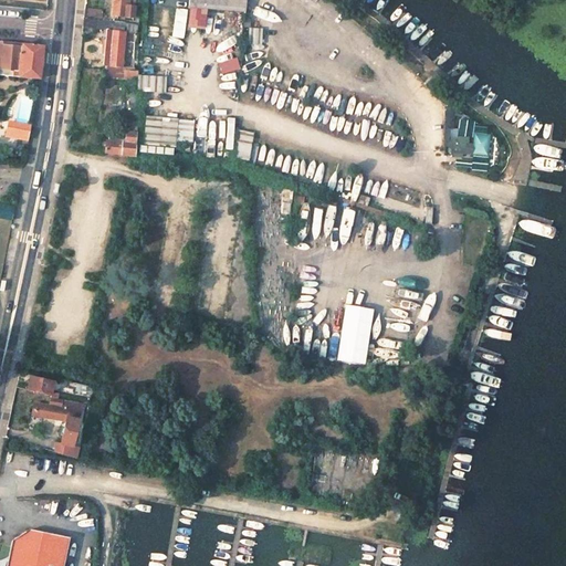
[(114,0),(113,16),(134,18),(135,6),(127,6),(127,0),(114,0)]
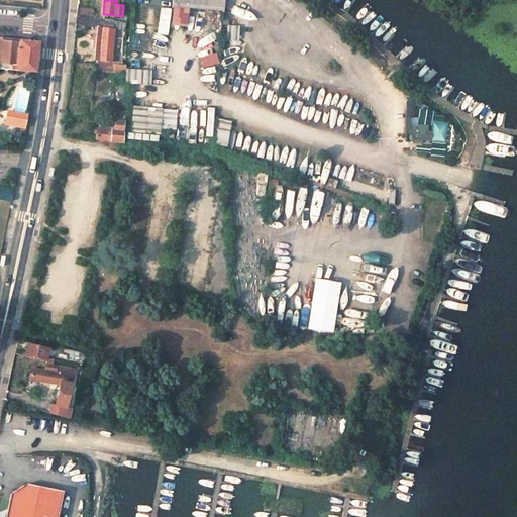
[(77,6),(76,16),(93,18),(94,8),(77,6)]
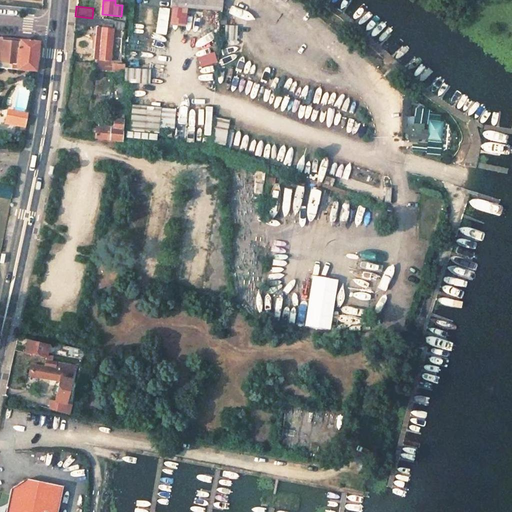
[(166,34),(166,8),(155,8),(155,34),(166,34)]
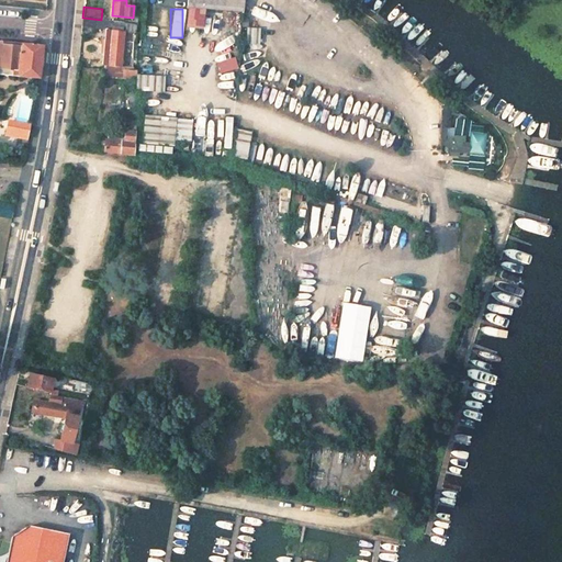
[(203,10),(187,9),(186,27),(202,29),(203,10)]
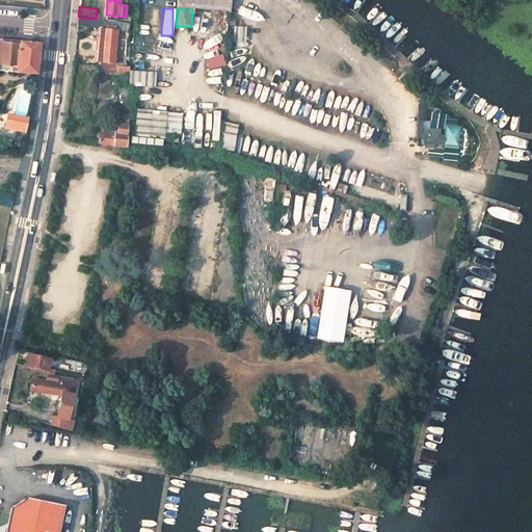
[(231,27),(241,28),(242,12),(232,11),(231,27)]
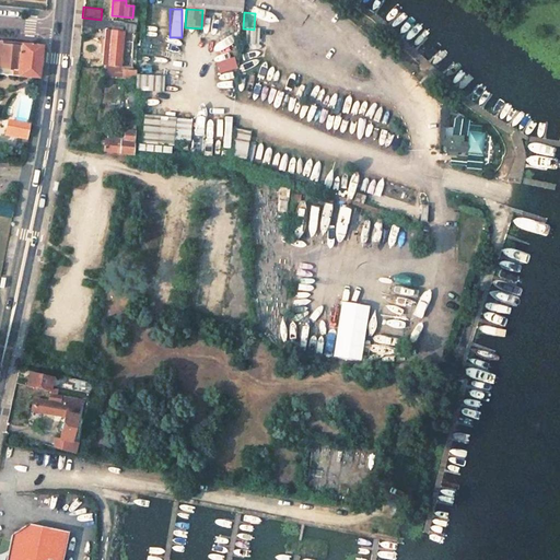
[(82,18),(81,27),(105,30),(102,63),(120,66),(124,32),(135,34),(136,24),(82,18)]
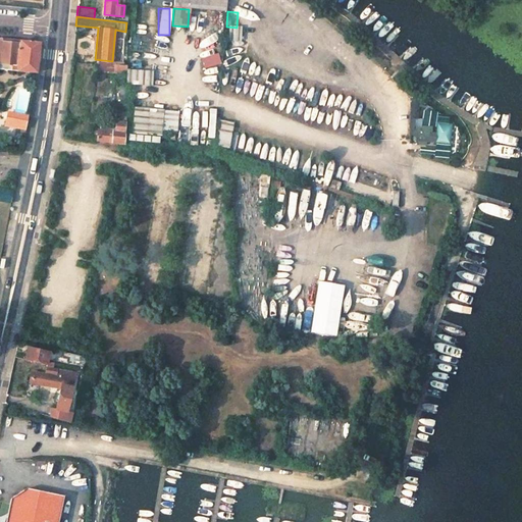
[(202,29),(217,30),(218,16),(203,16),(202,29)]
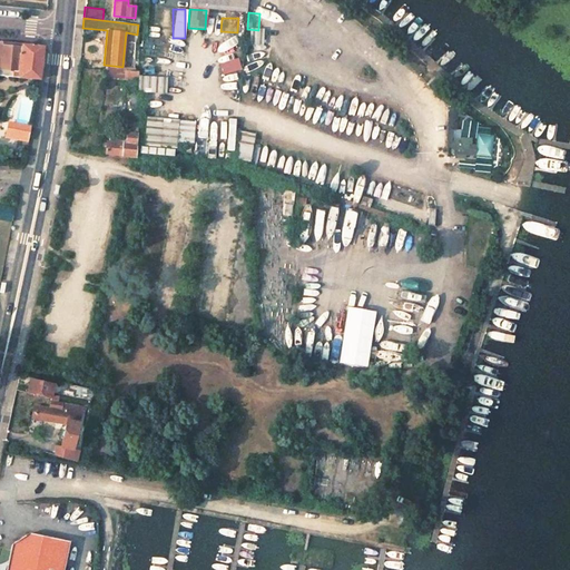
[(263,48),(265,30),(255,30),(253,47),(263,48)]
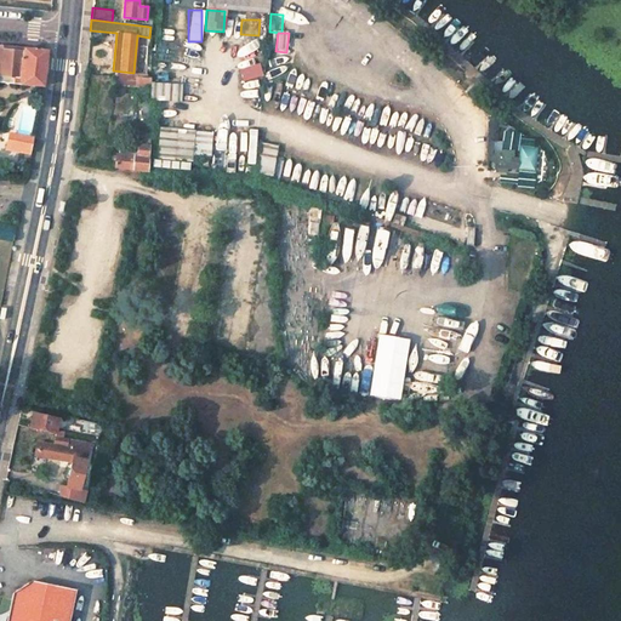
[(1,56),(0,74),(0,81),(43,85),(47,51),(23,49),(23,51),(3,49),(1,56)]
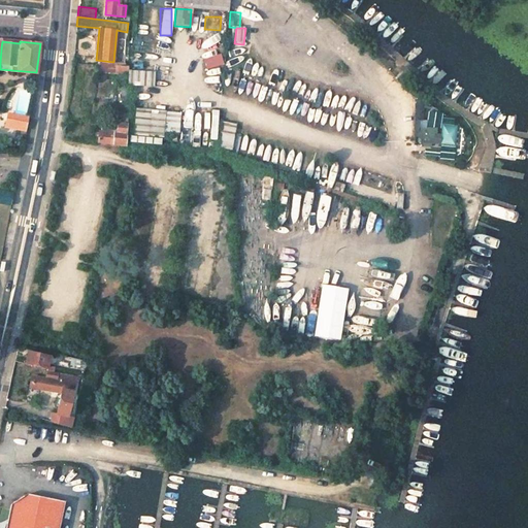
[(202,59),(205,71),(223,66),(220,54),(202,59)]
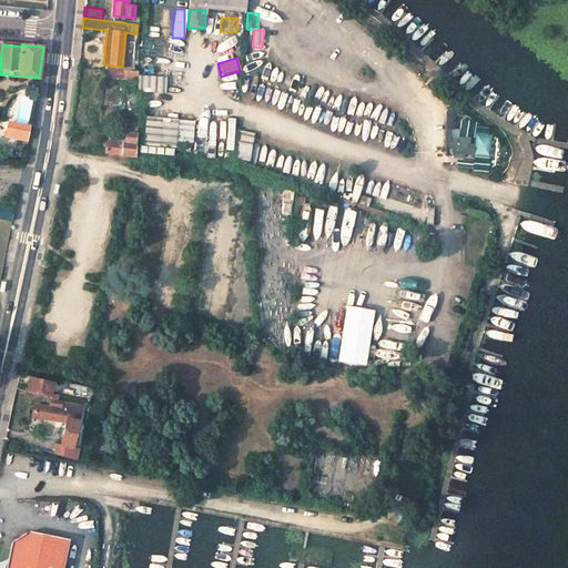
[(104,68),(103,78),(123,80),(124,70),(104,68)]
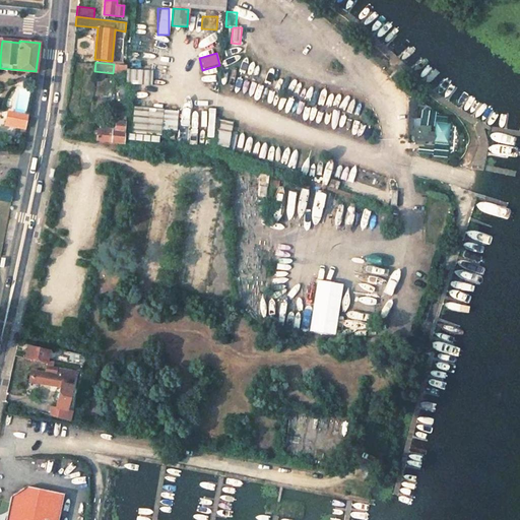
[(114,64),(113,73),(127,74),(127,65),(114,64)]
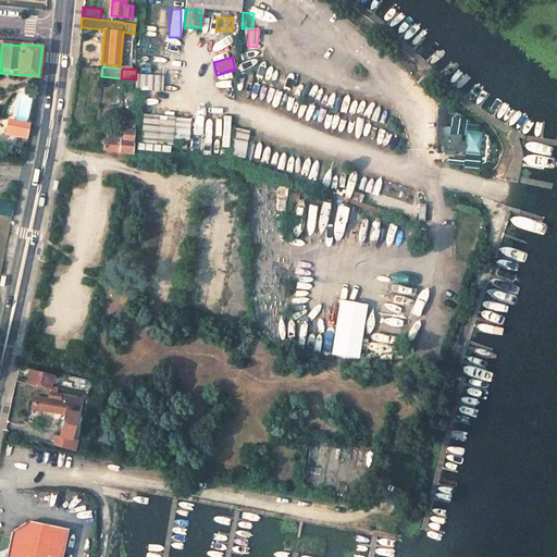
[(155,77),(143,76),(143,93),(155,93),(155,77)]
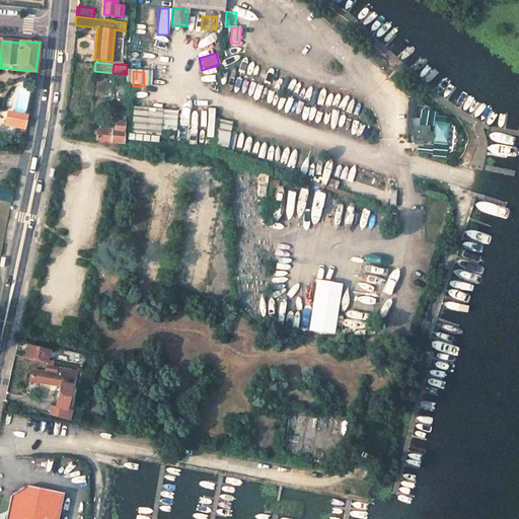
[(177,112),(162,110),(162,109),(147,108),(145,134),(160,136),(160,130),(175,131),(177,112)]
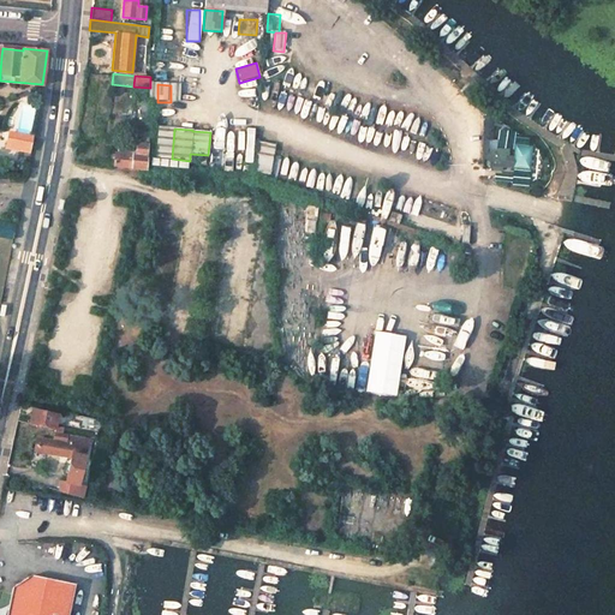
[(114,154),(114,167),(147,172),(148,132),(138,132),(137,145),(136,155),(118,154),(114,154)]
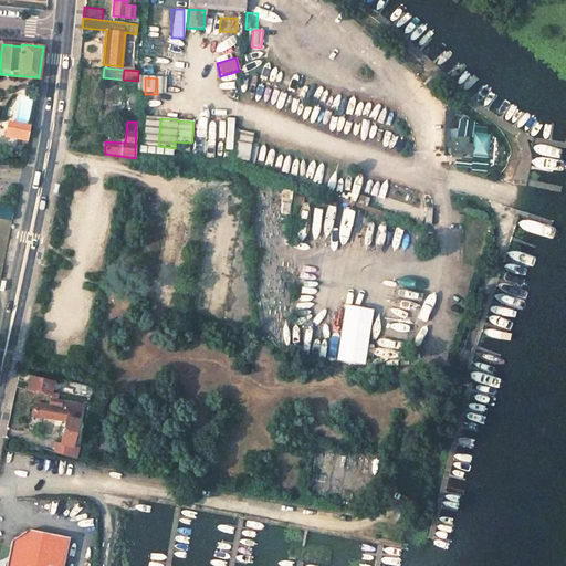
[(232,156),(248,158),(251,132),(237,129),(232,156)]
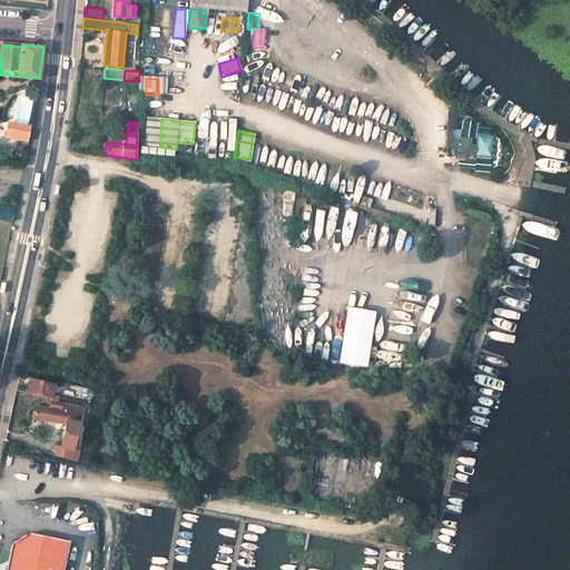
[(451,130),(450,155),(460,156),(474,157),(475,144),(468,143),(468,139),(459,138),(459,131),(451,130)]
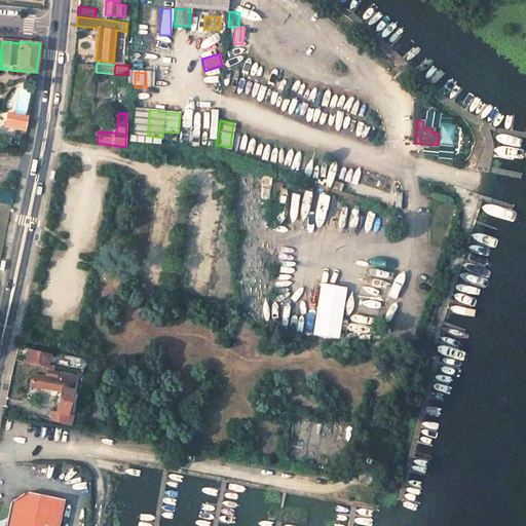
[(102,122),(101,132),(116,133),(117,124),(102,122)]
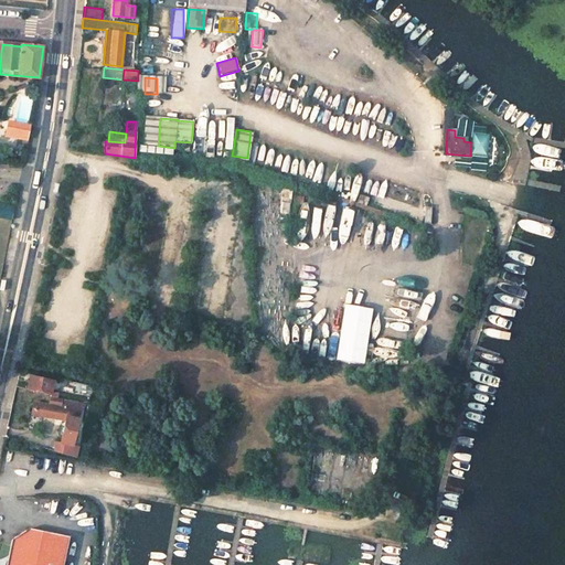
[(0,216),(11,219),(12,204),(0,202),(0,216)]
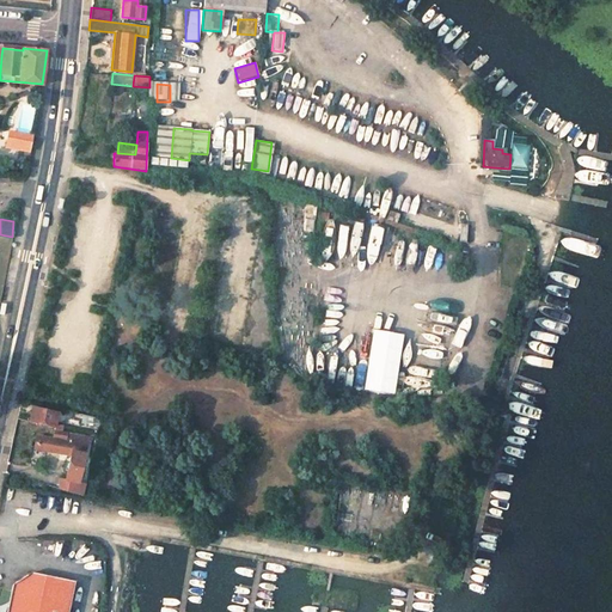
[(454,239),(465,240),(466,224),(456,222),(454,239)]
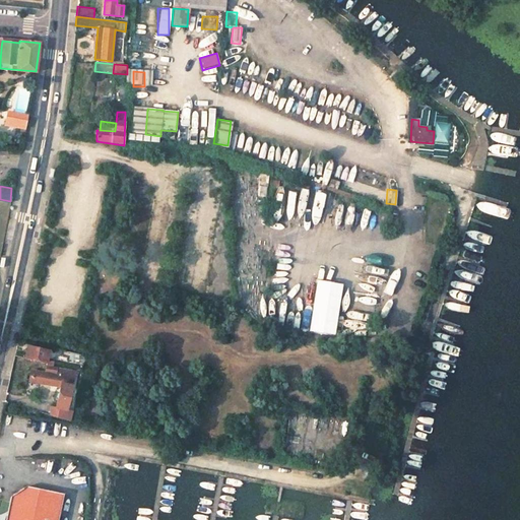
[(318,219),(325,192),(314,190),(308,217),(318,219)]
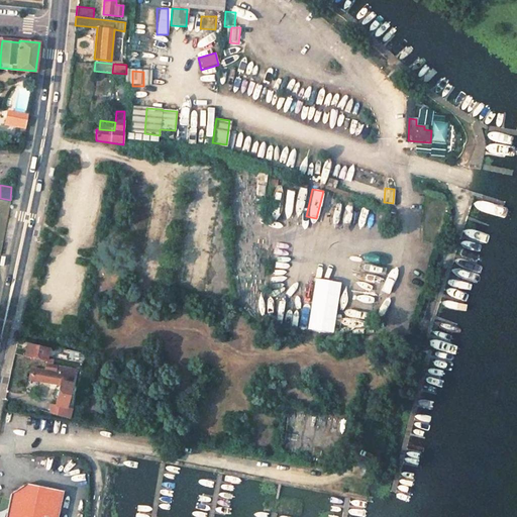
[(17,343),(15,354),(45,360),(48,349),(17,343)]
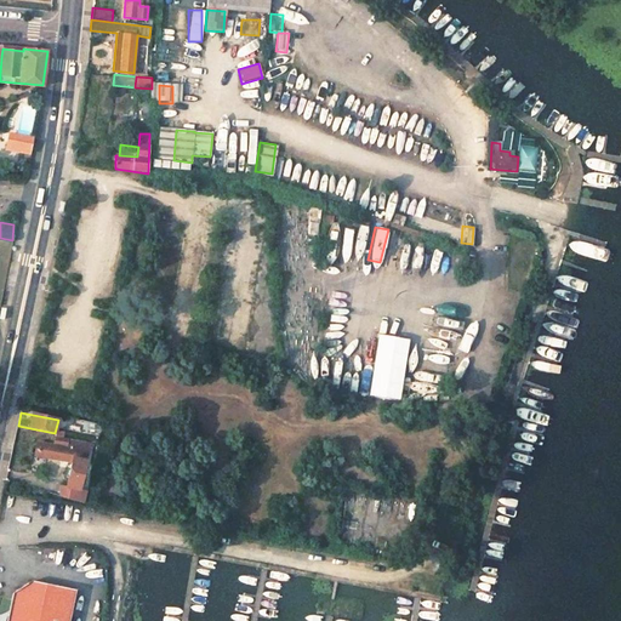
[(39,443),(35,456),(70,463),(66,489),(63,488),(62,496),(77,501),(89,445),(63,440),(64,436),(64,433),(58,431),(57,436),(56,436),(53,445),(39,443)]
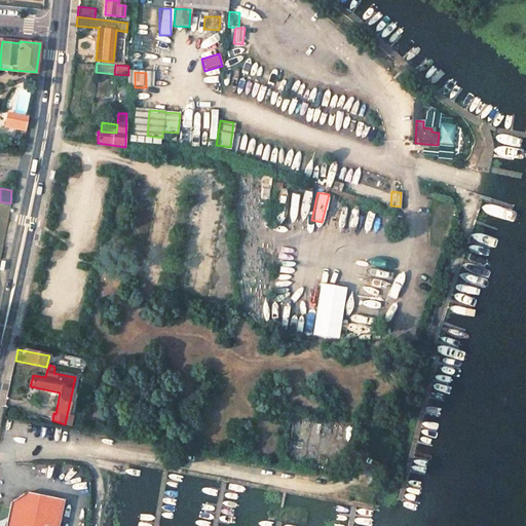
[(10,503),(5,525),(58,525),(63,499),(27,492),(10,503)]
